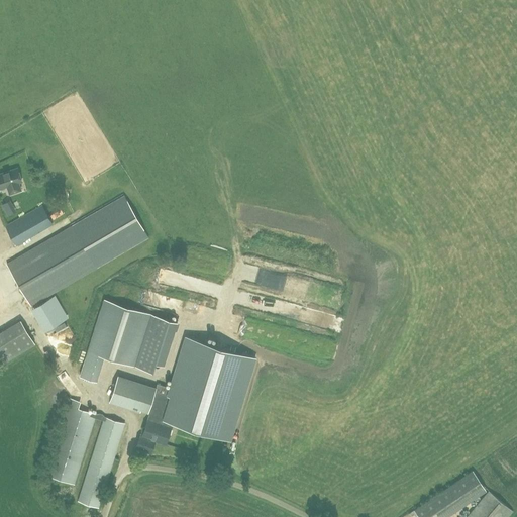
[(17,168),(0,174),(0,188),(7,187),(9,194),(20,190),(18,183),(21,182),(17,168)]
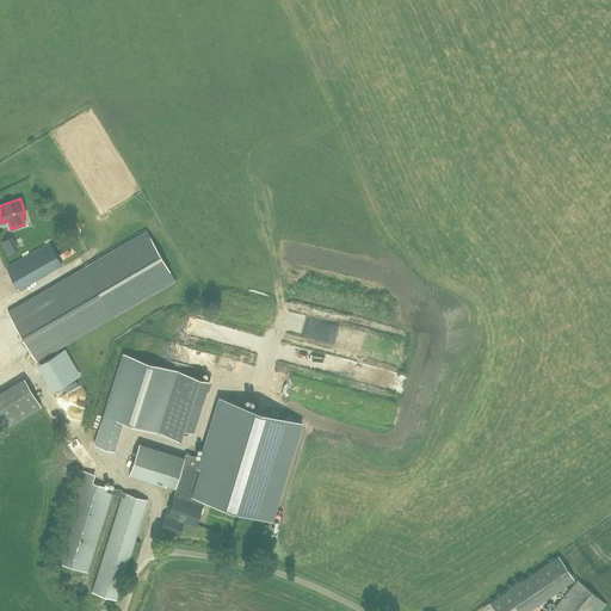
[(176,281),(147,230),(7,313),(36,360),(176,281)]
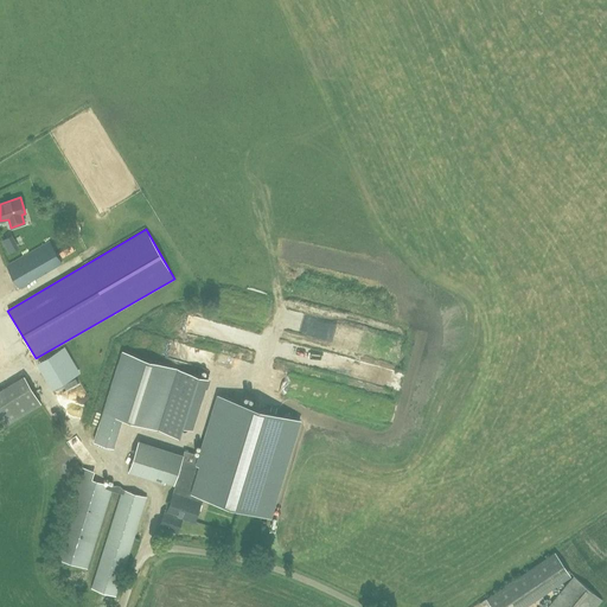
[(19,288),(62,263),(49,241),(7,266),(19,288)]
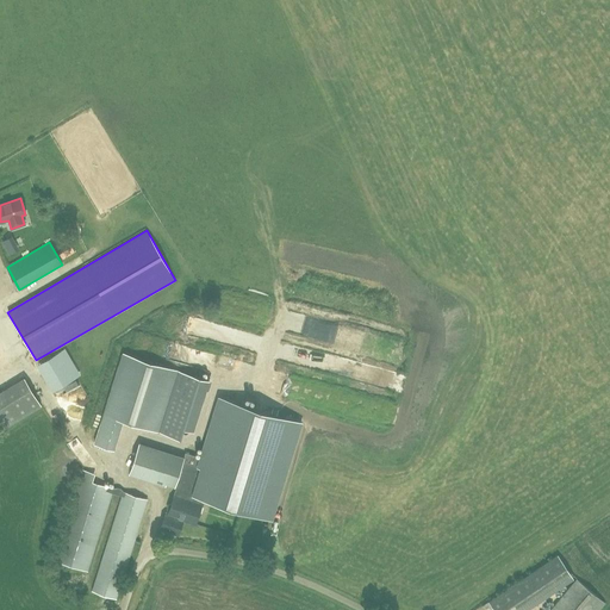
[(122,353),(94,444),(113,450),(123,419),(178,436),(181,425),(191,429),(206,379),(122,353)]
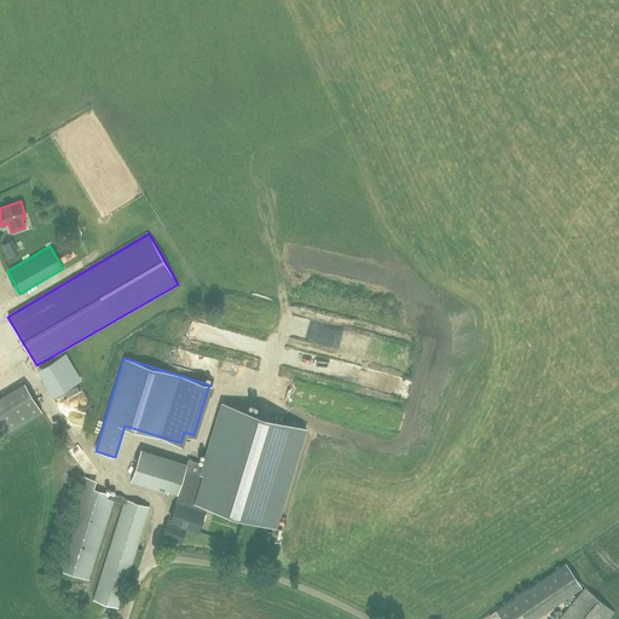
[(69,393),(86,386),(79,371),(63,379),(69,393)]
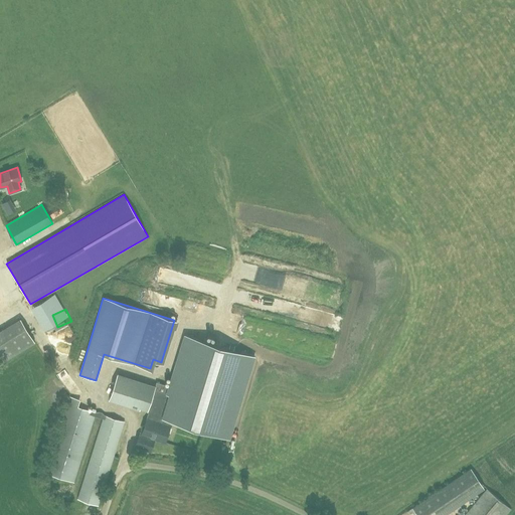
[(0,362),(34,343),(20,320),(0,331),(0,362)]
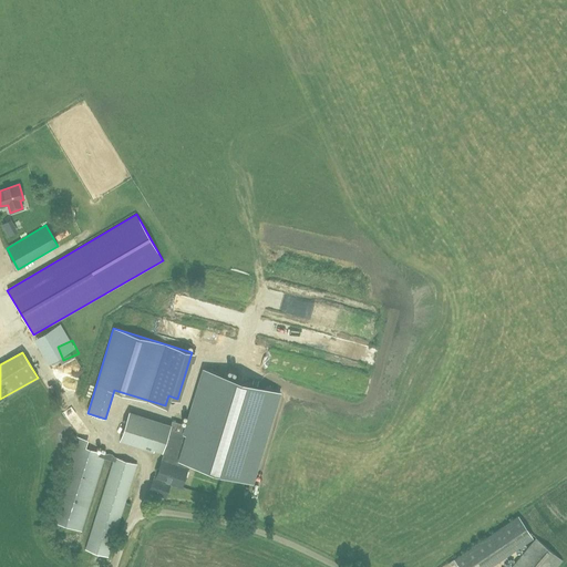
[(58,383),(70,381),(68,366),(55,368),(58,383)]
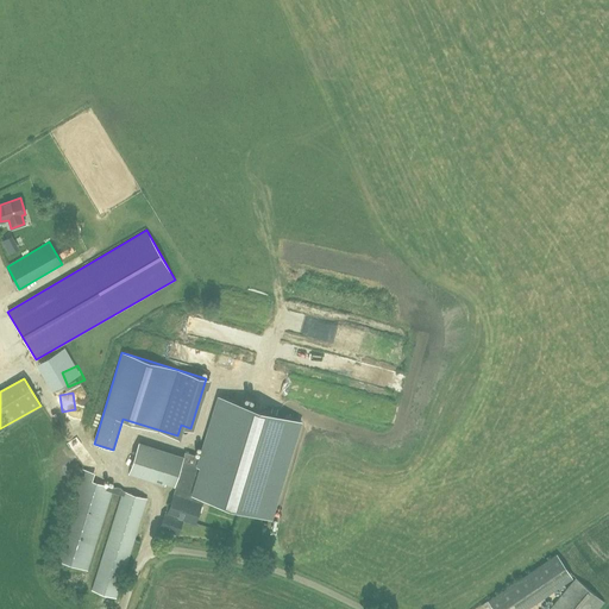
[(138,445),(129,475),(165,485),(167,481),(175,484),(174,487),(176,488),(186,490),(184,497),(174,494),(168,513),(165,512),(161,527),(180,533),(183,519),(196,522),(202,503),(198,502),(200,495),(246,509),(272,518),(302,422),(276,414),(220,396),(201,457),(184,451),(182,458),(138,445)]
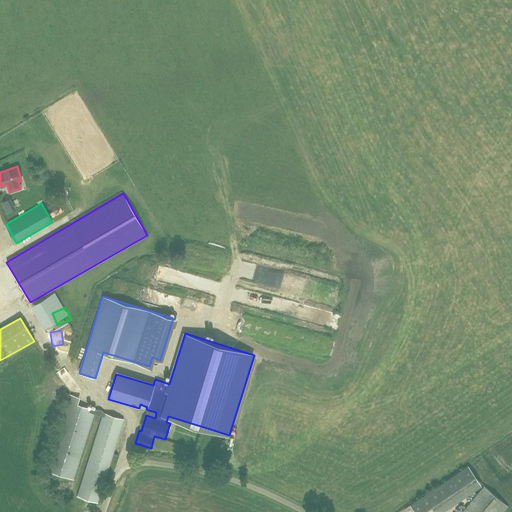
[(67,367),(59,373),(74,394),(82,389),(67,367)]
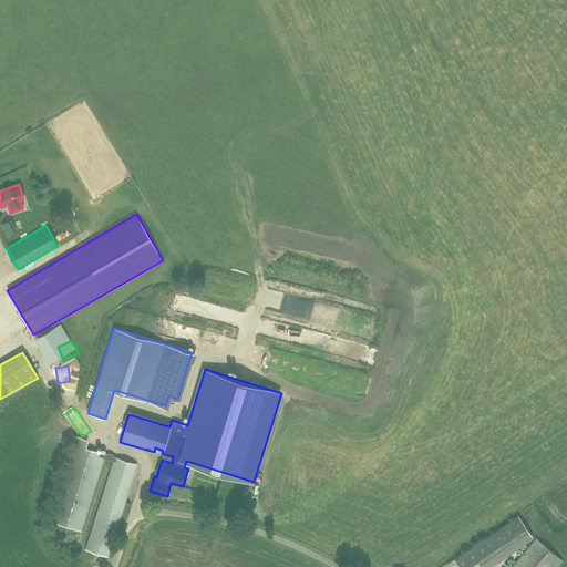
[(104,459),(114,462),(85,550),(107,557),(136,464),(115,457),(112,454),(110,454),(105,454),(86,447),(89,441),(78,437),(51,522),(81,532),(104,459)]
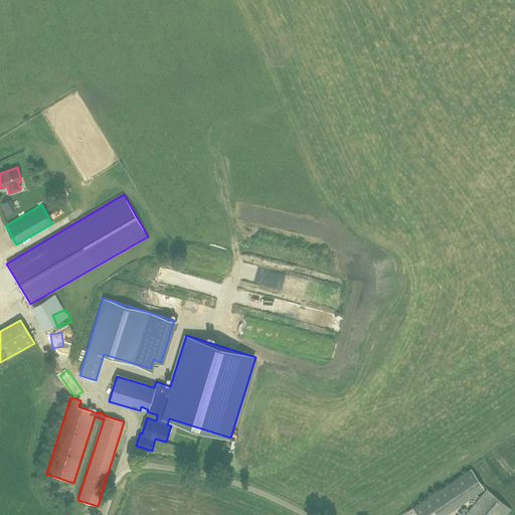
[(412,514),(415,513),(416,514),(437,514),(482,485),(471,468),(406,511),(408,514),(412,514)]
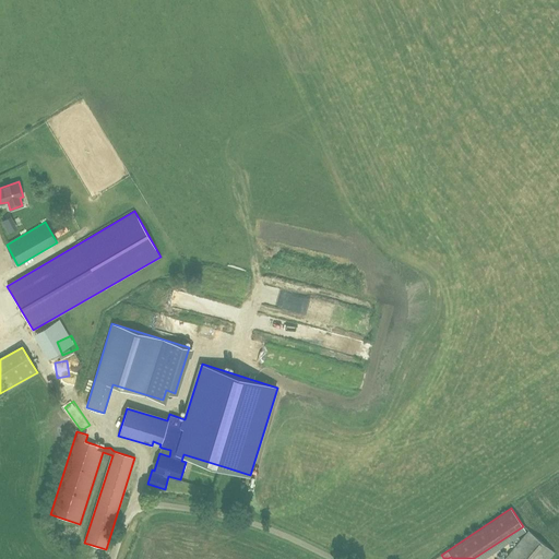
[(548,558),(555,552),(528,531),(503,558),(548,558)]
